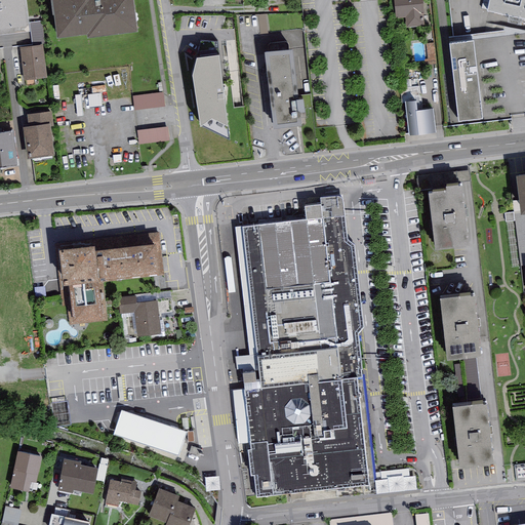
[(25,0),(0,0),(0,37),(29,34),(25,0)]
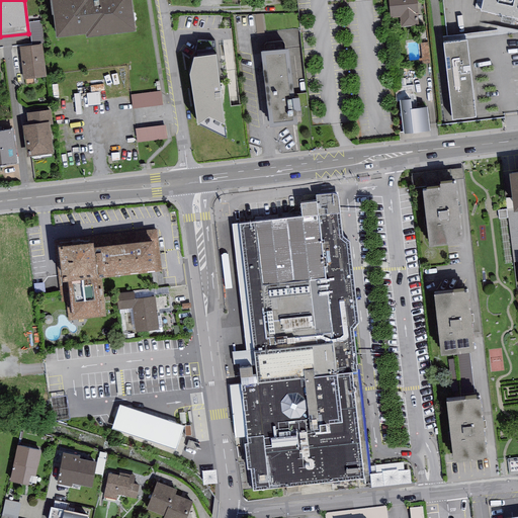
[(51,0),(57,40),(86,36),(86,40),(136,34),(131,0),(51,0)]
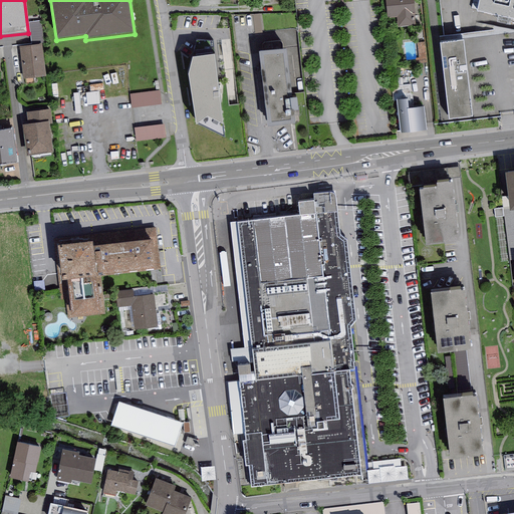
[(384,0),(388,18),(397,17),(398,27),(413,25),(412,15),(413,15),(411,0),(384,0)]
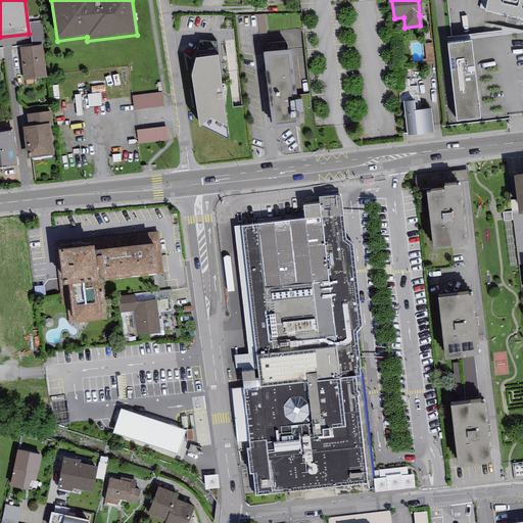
[(522,0),(488,0),(487,10),(522,16),(522,0)]
